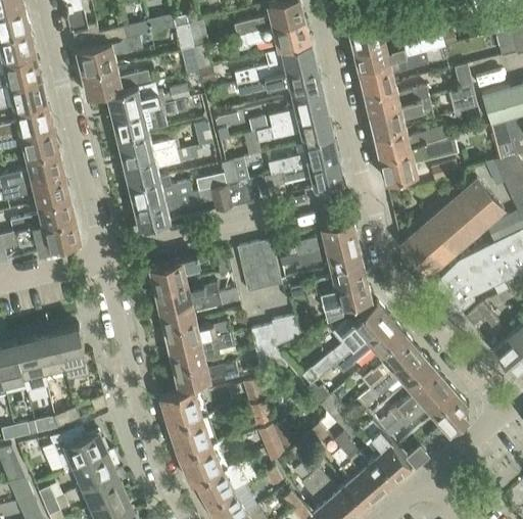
[(0,0),(0,12),(25,6),(24,3),(22,1),(21,0),(0,0)]
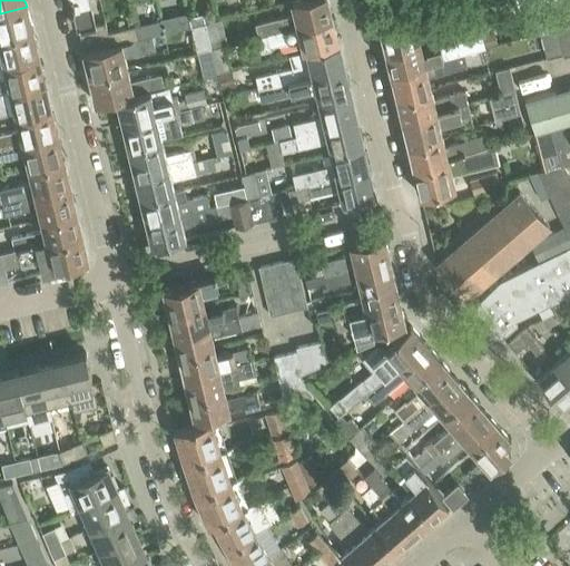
[(97,0),(96,0),(69,0),(84,58),(109,52),(104,28),(96,30),(89,2),(97,0)]
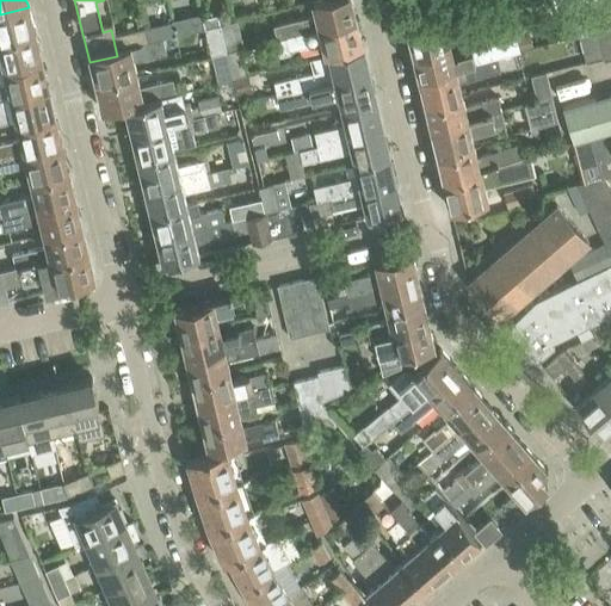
[(316,19),(275,29),(277,43),(356,24),(356,22),(350,0),(333,0),(321,4),(313,5),(316,19)]
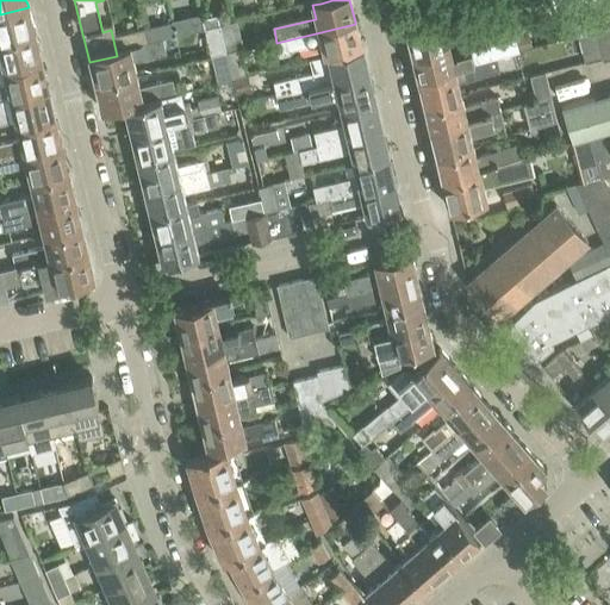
[(558,0),(543,0),(547,12),(561,8),(558,0)]
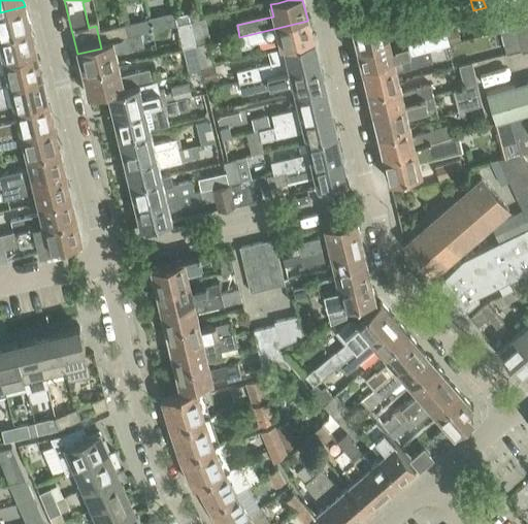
[(488,17),(506,11),(503,0),(483,0),(487,13),(488,17)]
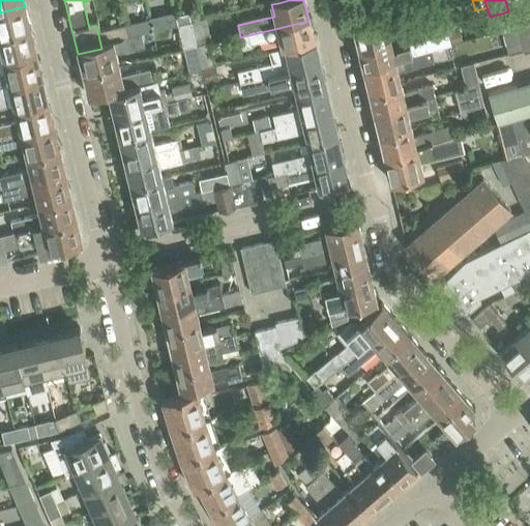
[(0,12),(0,38),(30,31),(25,6),(0,12)]
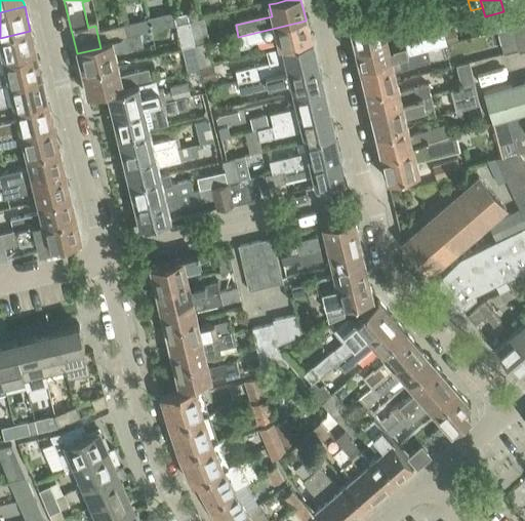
[(417,10),(359,27),(351,29),(356,52),(388,45),(385,32),(420,22),(417,10)]
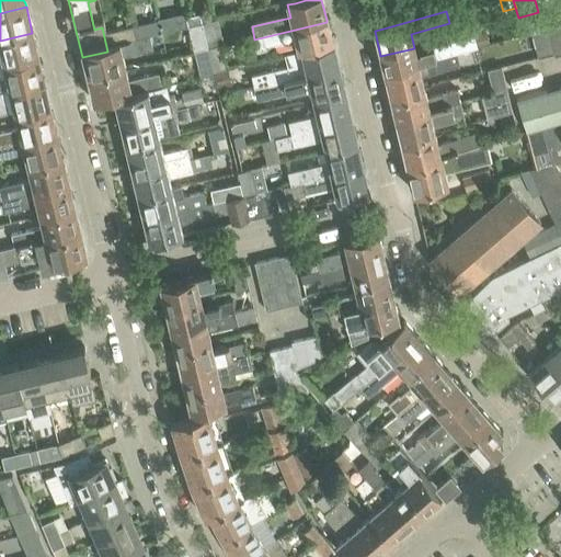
[(524,40),(533,37),(547,33),(541,11),(538,12),(518,18),(524,40)]
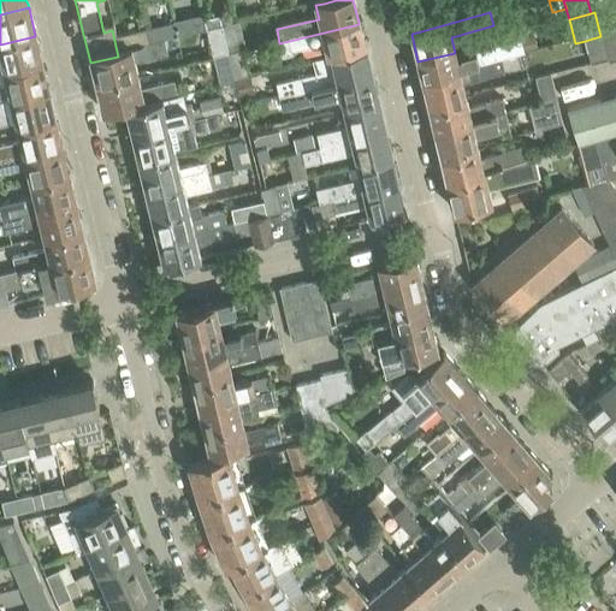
[(218,16),(202,19),(206,31),(220,28),(218,16)]
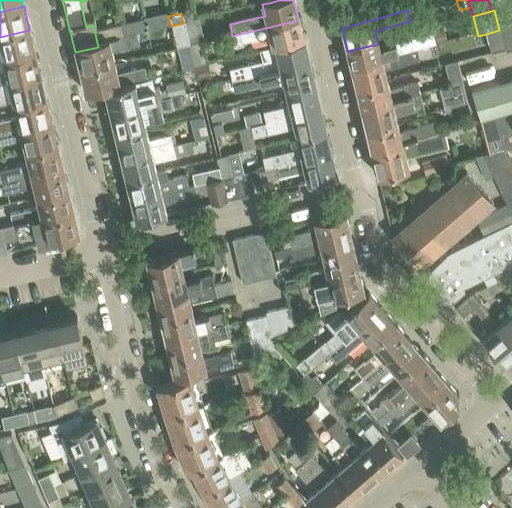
[(168,14),(158,16),(161,29),(171,26),(168,16),(168,14)]
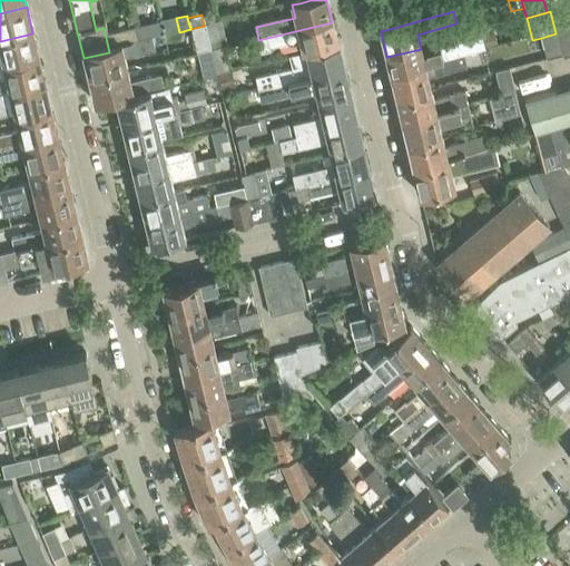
[(220,22),(204,26),(210,51),(224,48),(227,48),(220,22)]
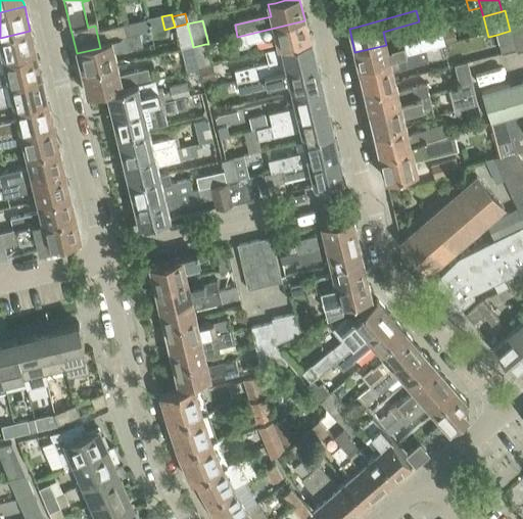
[(237,37),(232,38),(236,51),(248,48),(248,46),(276,39),(278,46),(279,51),(311,44),(310,38),(306,28),(305,25),(304,20),(237,37)]
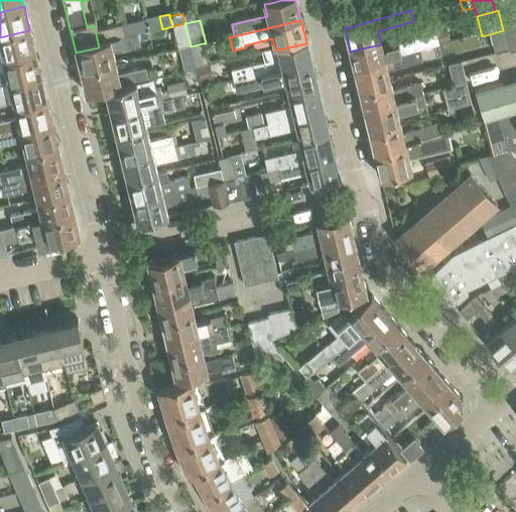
[(124,41),(138,37),(138,34),(149,32),(146,21),(121,27),(124,41)]
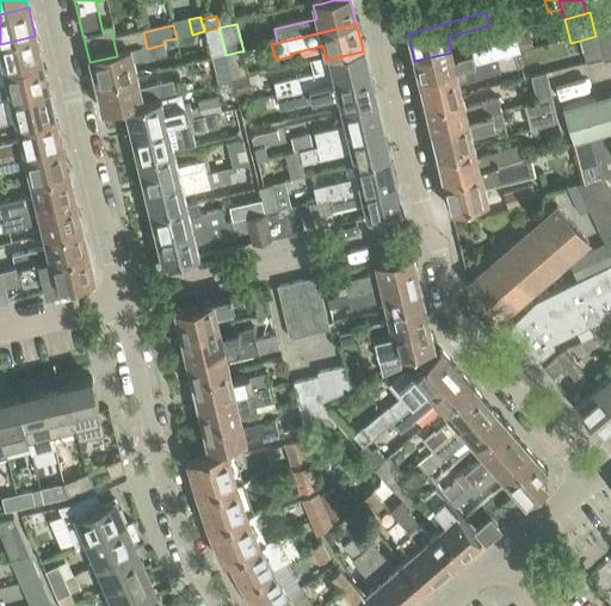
[(204,31),(211,62),(227,59),(218,28),(204,31)]
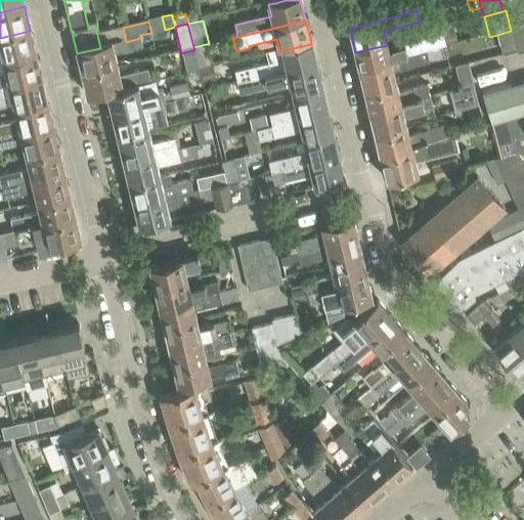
[(97,26),(95,26),(100,48),(126,42),(123,28),(99,33),(97,26)]
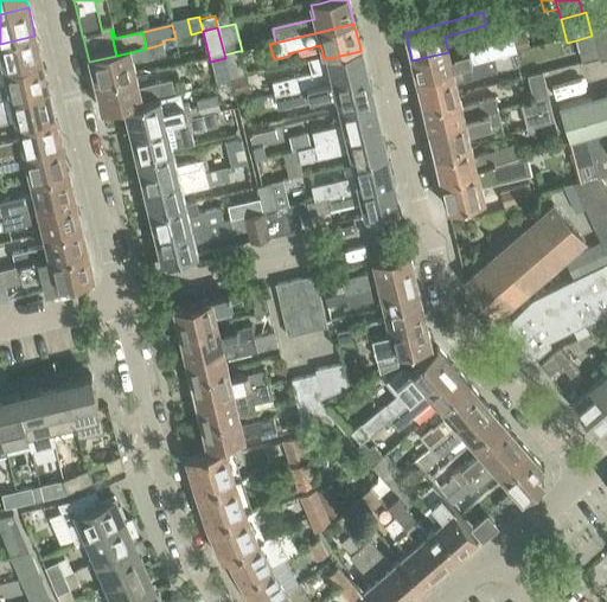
[(606,31),(592,36),(599,61),(600,64),(606,62),(606,31)]
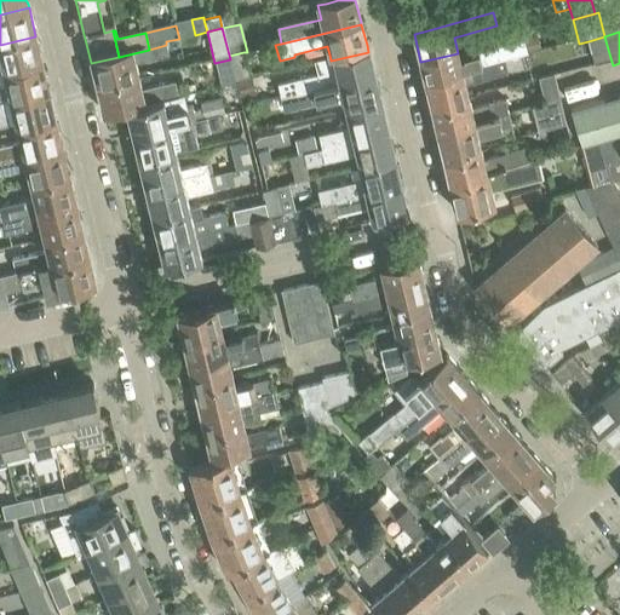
[(0,74),(4,74),(42,64),(35,36),(0,45),(0,74)]
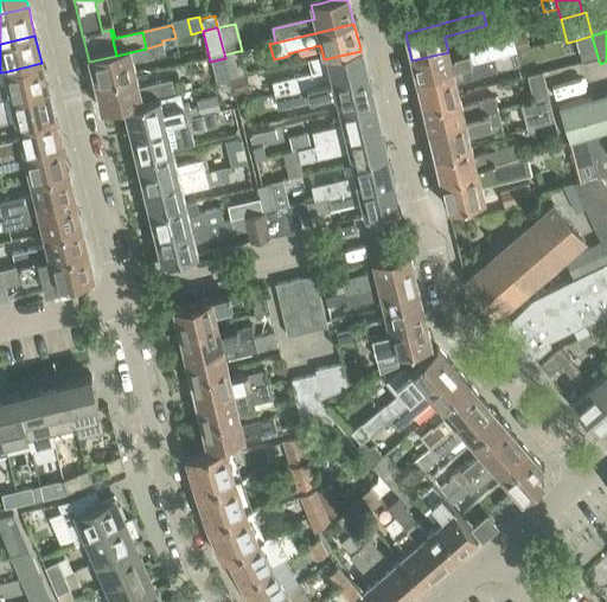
[(583,65),(599,61),(592,36),(576,40),(583,65)]
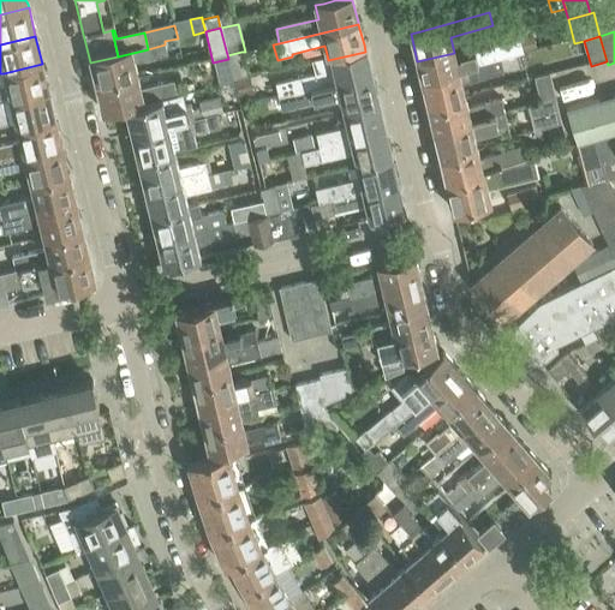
[(533,40),(521,43),(525,54),(537,51),(533,40)]
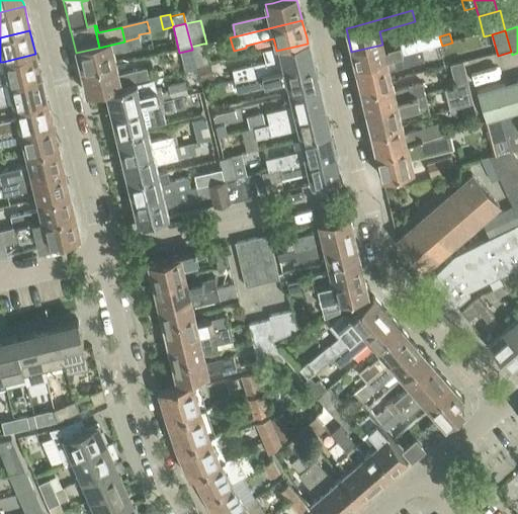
[(382,45),(351,52),(355,70),(421,52),(441,47),(438,35),(383,51),(382,45)]
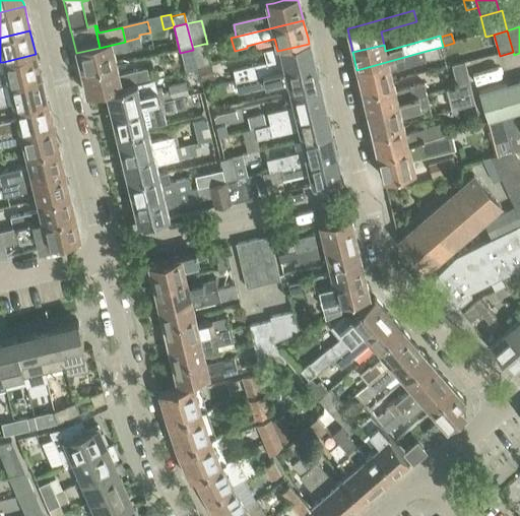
[(125,42),(100,48),(76,53),(82,76),(117,68),(116,65),(114,56),(114,54),(142,47),(139,38),(125,42)]
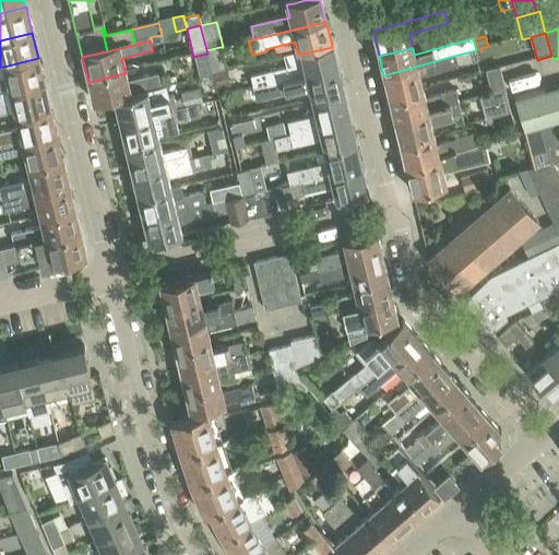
[(219,47),(206,50),(207,54),(212,74),(226,71),(219,47)]
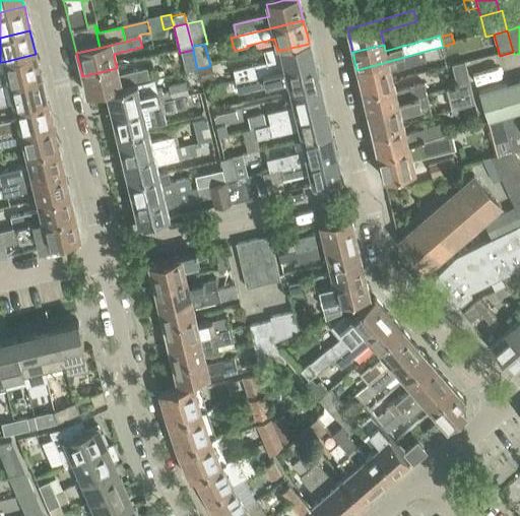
[(267,63),(233,71),(235,83),(248,80),(314,64),(309,44),(277,51),(264,54),(267,63)]
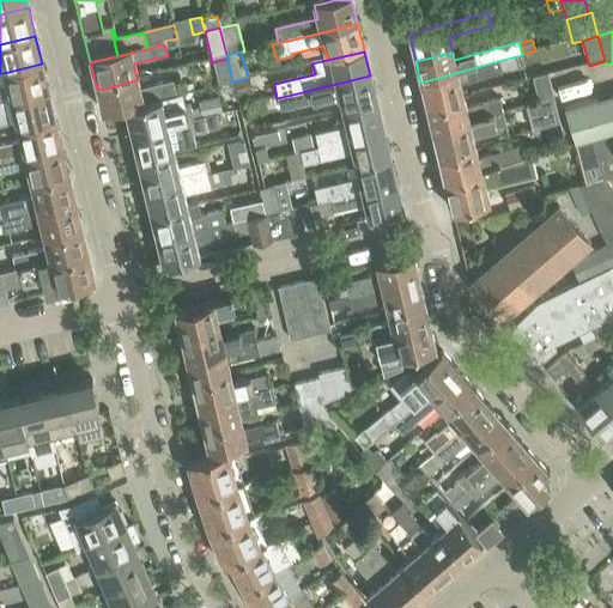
[(234,85),(232,81),(228,59),(212,62),(218,89),(234,85)]
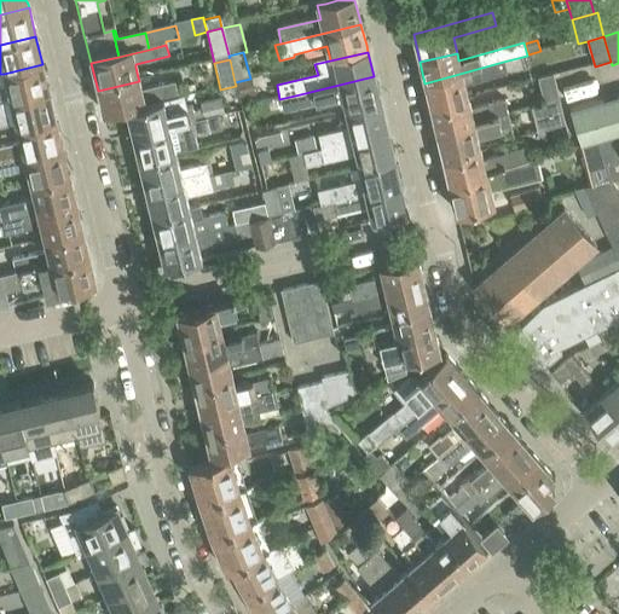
[(503,62),(424,84),(431,106),(432,111),(468,102),(467,98),(464,88),(508,76),(503,62)]
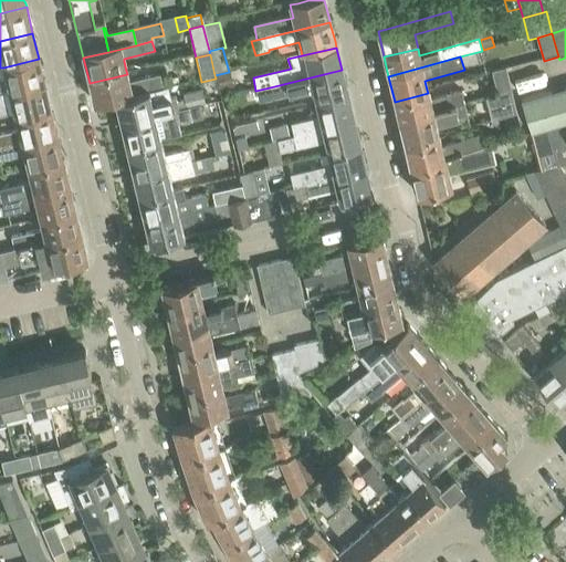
[(0,95),(45,85),(39,59),(3,68),(7,81),(0,82),(0,95)]
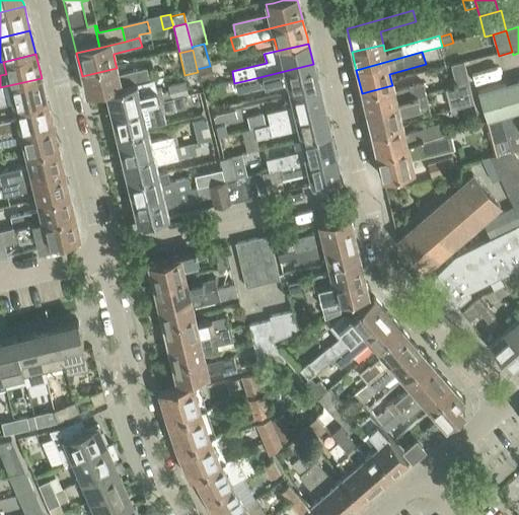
[(247,80),(234,83),(237,94),(286,83),(289,97),(319,90),(313,64),(247,80)]
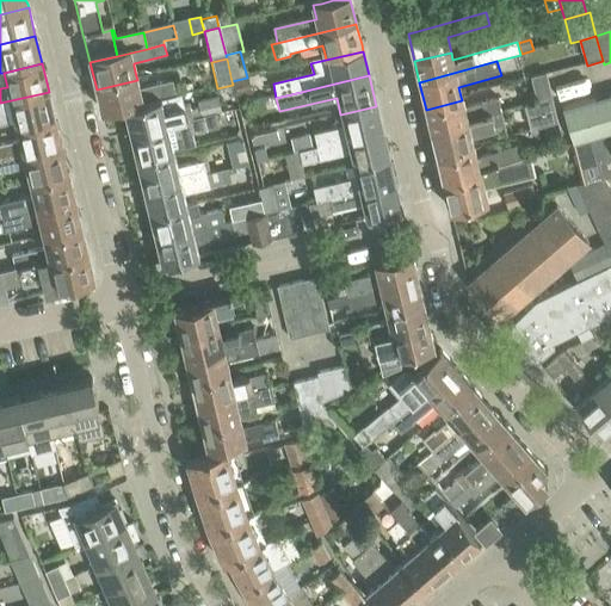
[(531,80),(537,105),(551,101),(544,76),(531,80)]
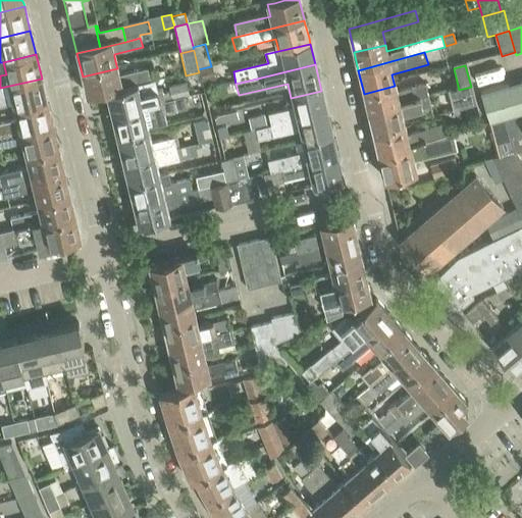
[(117,68),(83,76),(88,98),(108,93),(108,94),(138,87),(138,86),(151,83),(148,70),(119,76),(118,70),(117,68)]
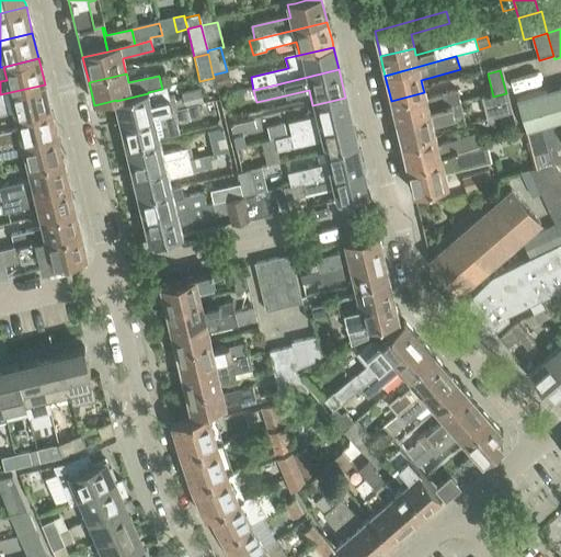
[(226,74),(214,77),(218,92),(230,89),(226,74)]
